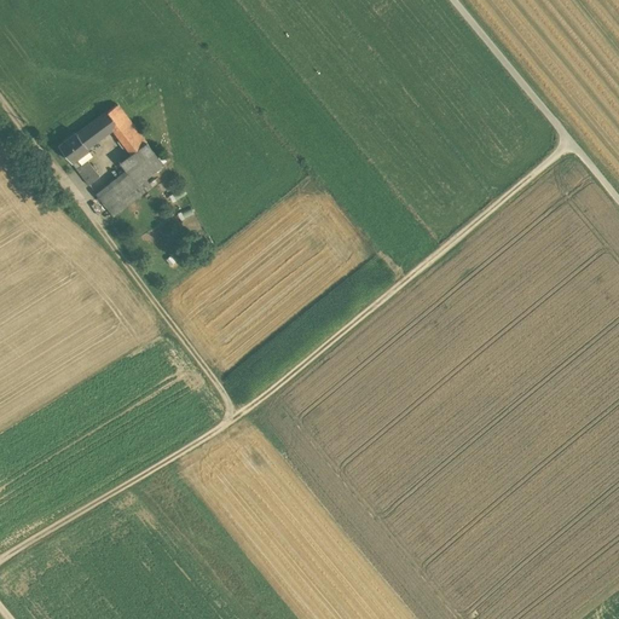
[(128,119),(119,105),(108,113),(117,126),(128,119)]
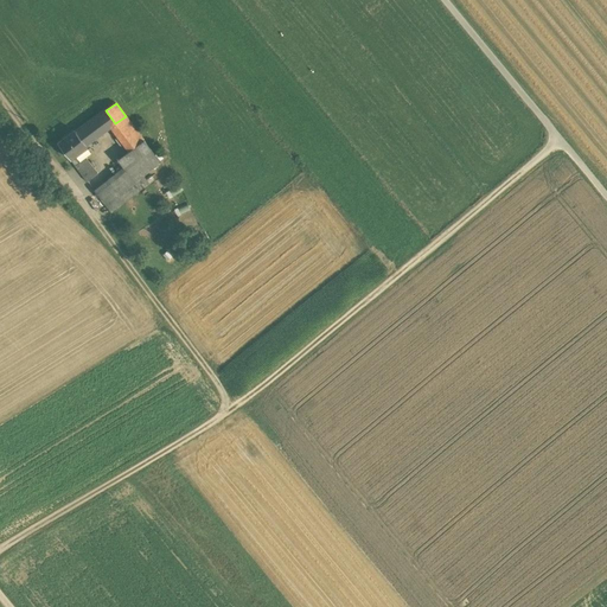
[(106,110),(76,133),(85,146),(110,128),(115,123),(106,110)]
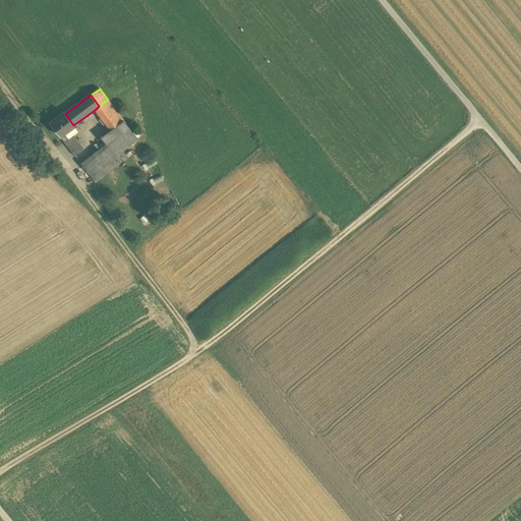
[(108,100),(99,106),(95,110),(110,130),(123,120),(108,100)]
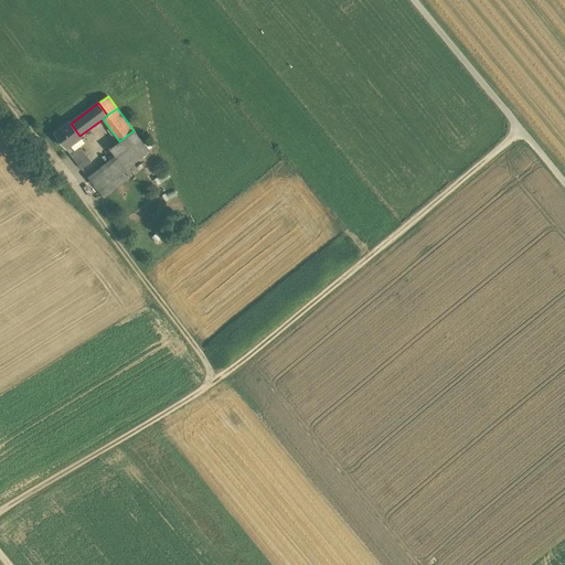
[(68,121),(53,132),(65,149),(70,146),(72,148),(78,144),(76,140),(81,137),(80,136),(71,124),(68,121)]
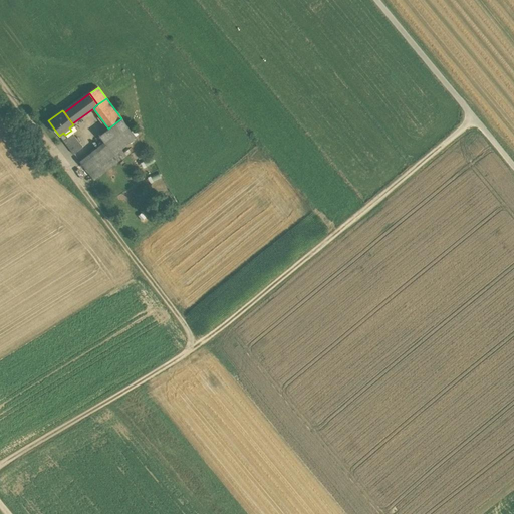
[(137,138),(121,118),(108,129),(100,135),(105,142),(79,162),(93,181),(126,156),(121,149),(137,138)]
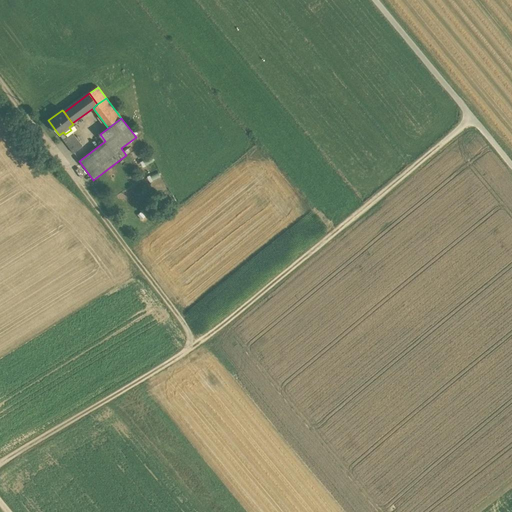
[(74,154),(83,147),(73,134),(64,140),(74,154)]
